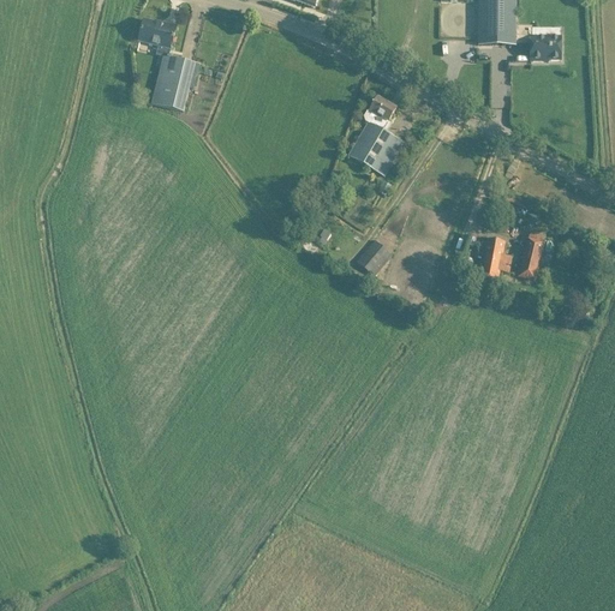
[(561,59),(561,47),(561,35),(532,35),(532,24),(517,24),(515,0),(478,0),(478,43),(517,43),(517,40),(531,41),(530,60),(543,60),(543,58),(548,58),(548,60),(549,60),(549,59),(561,59)]
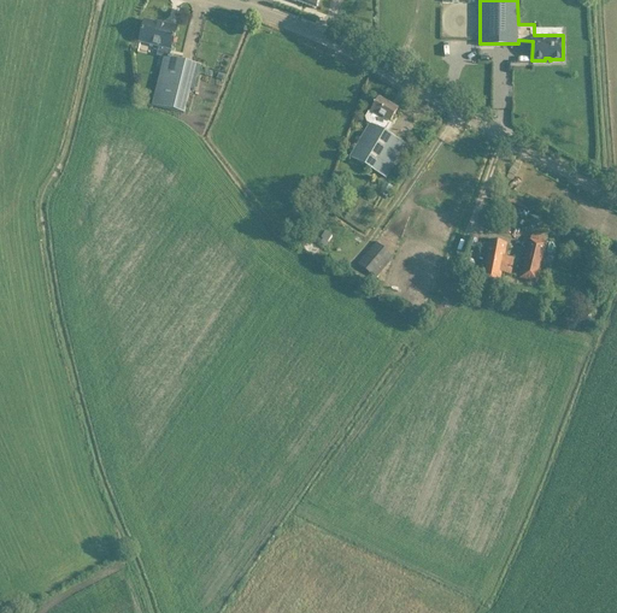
[(140,40),(141,39),(171,47),(177,24),(166,22),(165,24),(146,19),(146,18),(145,18),(142,28),(141,30),(142,30),(140,40)]
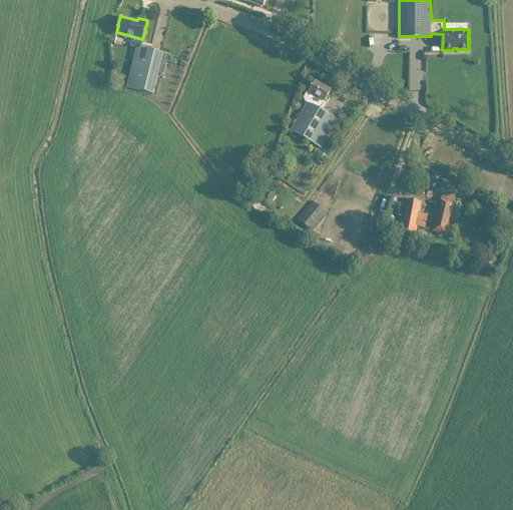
[(136,45),(127,86),(153,92),(163,51),(136,45)]
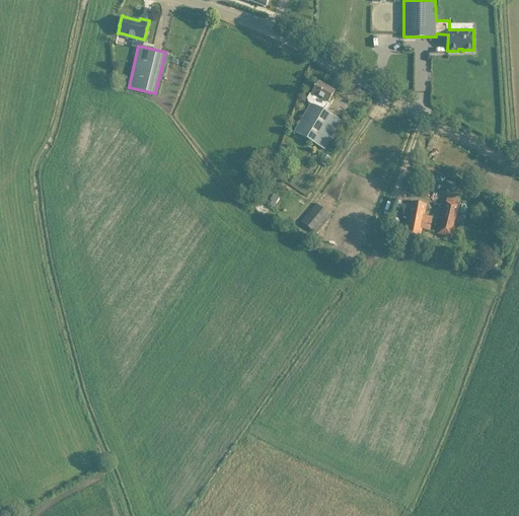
[(294,130),(325,147),(342,119),(321,107),(325,99),(327,100),(335,89),(319,80),(312,91),(310,91),(307,96),(307,99),(310,101),(294,130)]
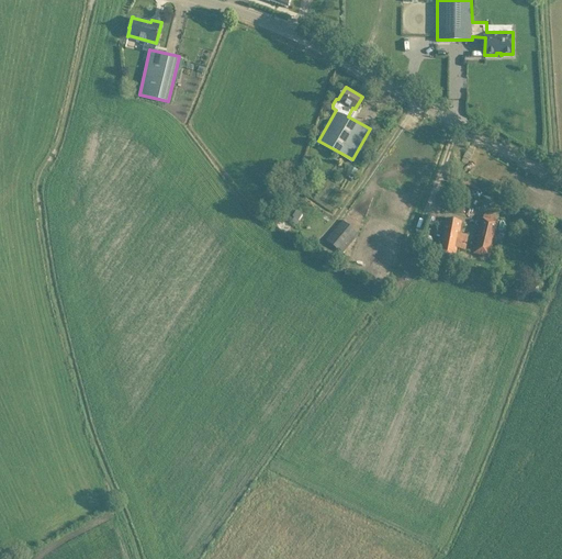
[(296,209),(292,214),(299,219),(302,212),(296,209)]
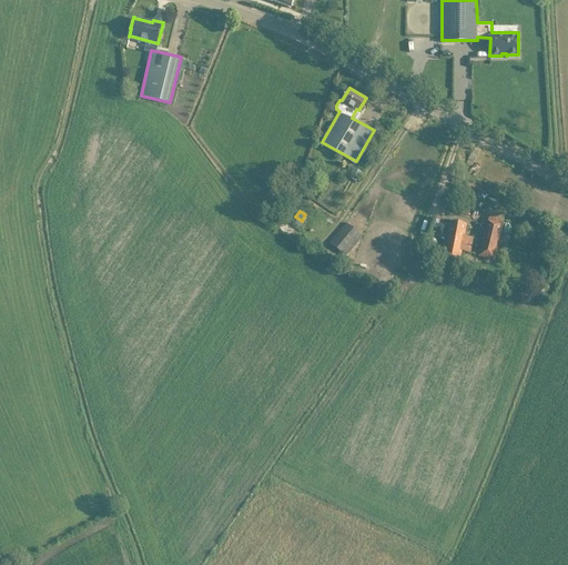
[(496,259),(497,254),(504,222),(487,219),(479,255),(496,259)]
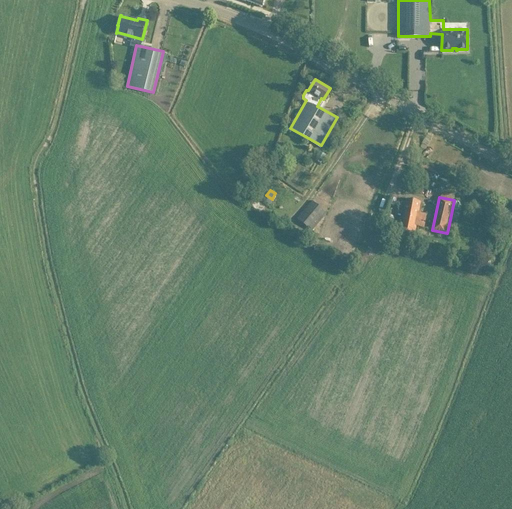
[(418,211),(420,201),(405,198),(399,231),(414,234),(416,222),(424,223),(426,213),(418,211)]
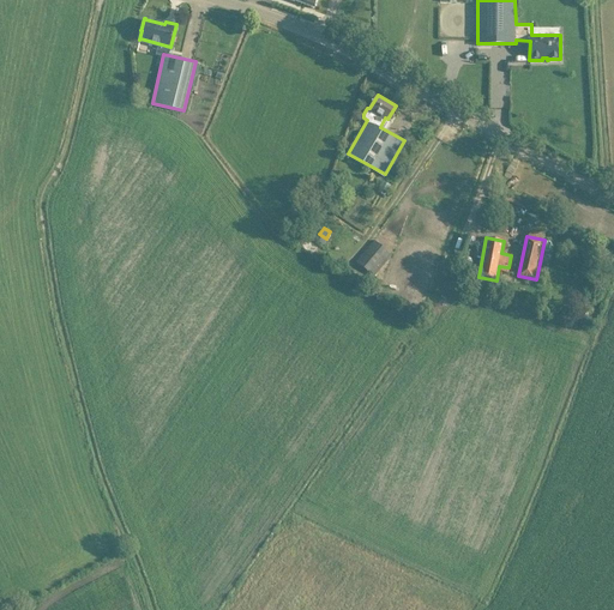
[(373,275),(391,253),(374,239),(356,260),(373,275)]
